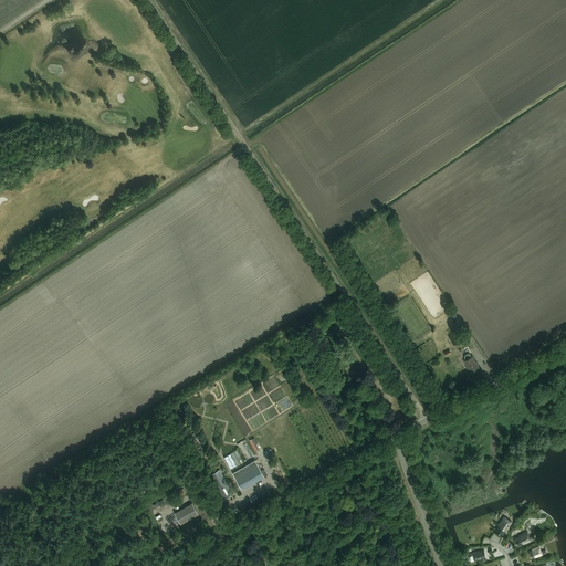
[(454,311),(449,315),(453,323),(459,318),(454,311)]
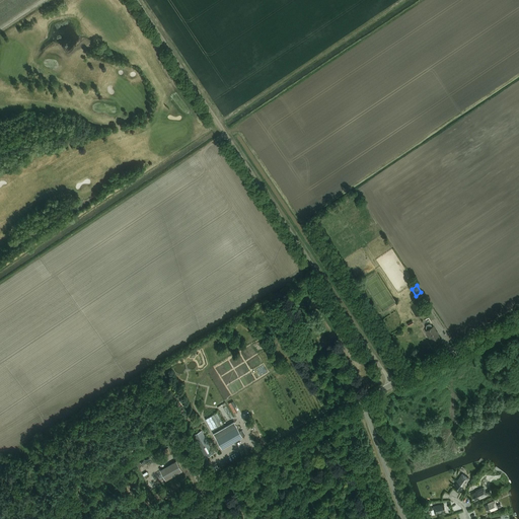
[(440,338),(434,326),(433,327),(432,325),(431,324),(429,324),(427,325),(427,326),(427,328),(428,330),(426,331),(432,343),(440,338)]
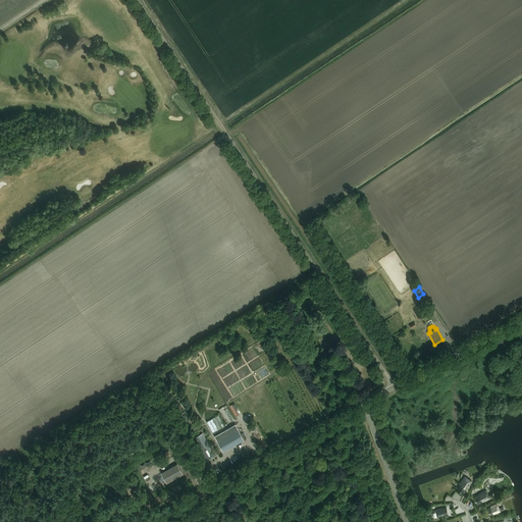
[(213,432),(224,426),(218,415),(207,422),(213,432)]
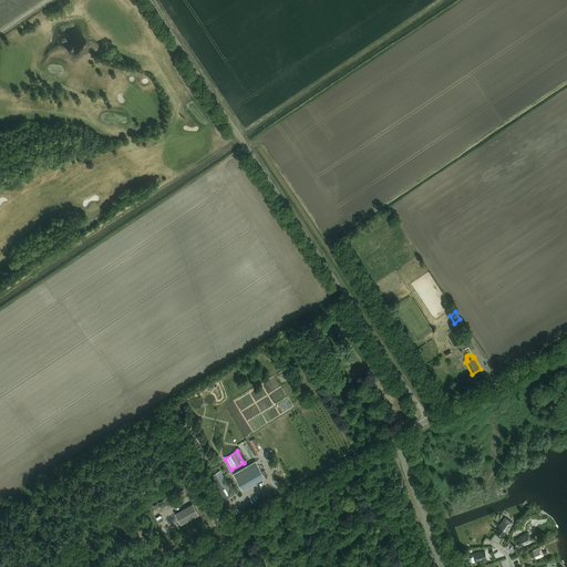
[(233,474),(236,480),(243,491),(265,477),(256,461),(233,474)]
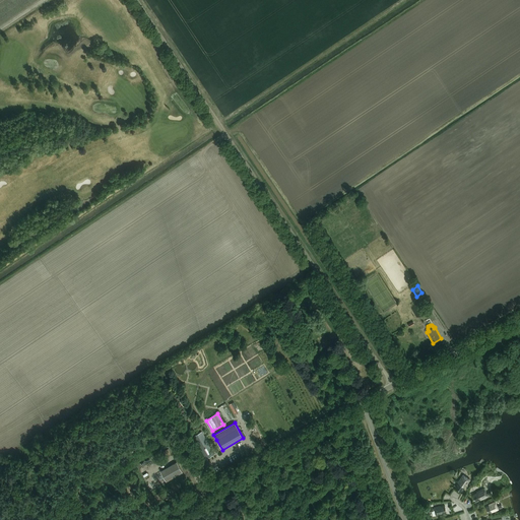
[(193,437),(203,453),(200,455),(204,461),(215,454),(202,432),(193,437)]
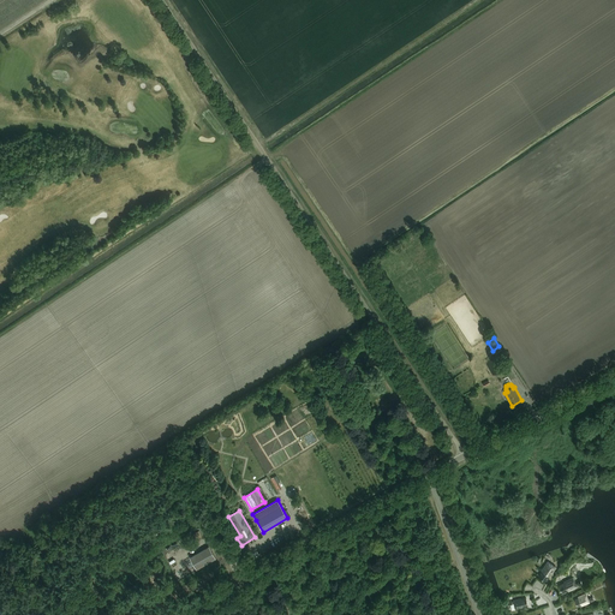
[(209,547),(190,557),(197,569),(216,559),(209,547)]
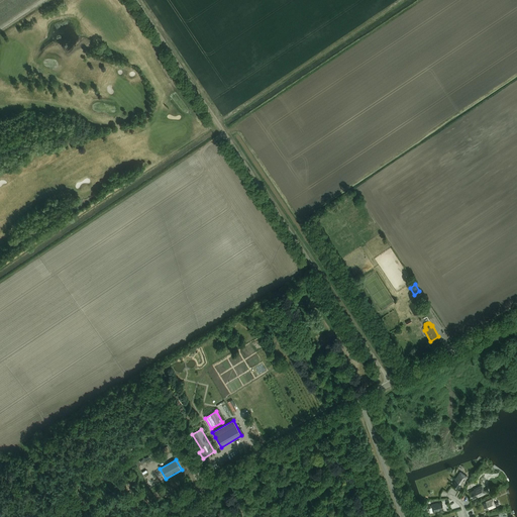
[(456,481),(453,485),(458,488),(462,482),(463,483),(468,477),(460,473),(455,480),(456,481)]
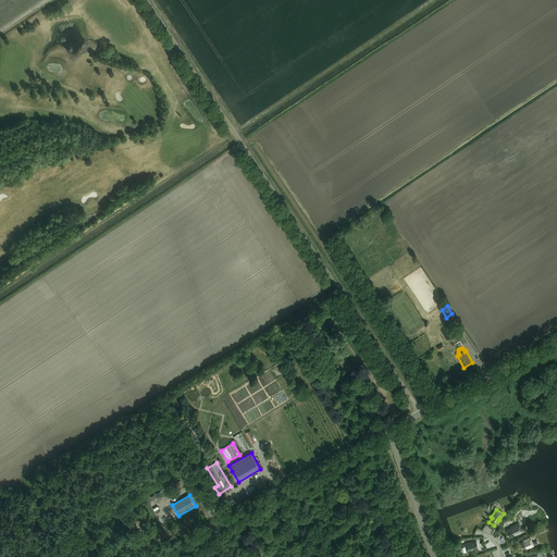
[(511,529),(507,531),(509,536),(517,533),(517,534),(522,531),(523,530),(524,531),(527,530),(525,527),(521,529),(519,523),(511,528),(511,529)]
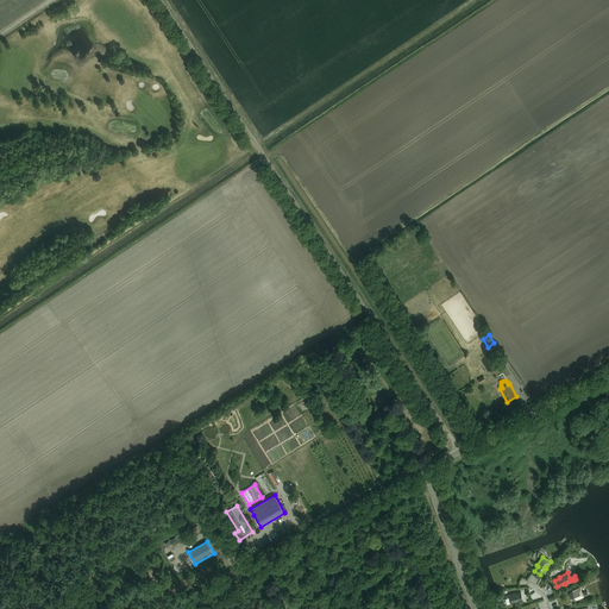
[(570,595),(572,601),(578,598),(578,600),(584,597),(583,596),(585,595),(585,596),(589,595),(588,591),(582,594),(579,589),(572,591),(573,592),(570,595)]
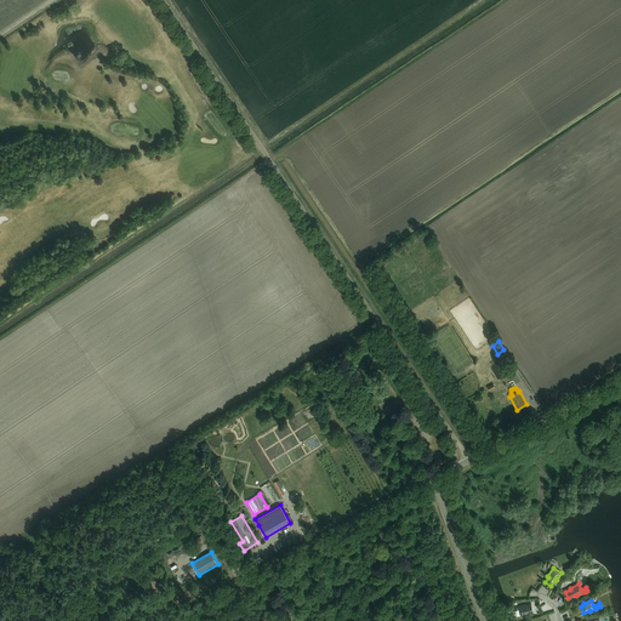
[(513,608),(513,611),(519,609),(520,615),(529,614),(528,613),(533,611),(531,604),(524,607),(523,605),(518,607),(518,608),(517,608),(517,607),(513,608)]
